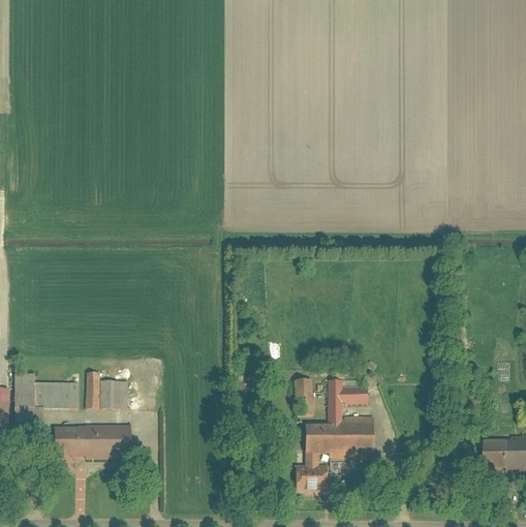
[(96,372),(84,371),(82,406),(94,407),(96,372)]
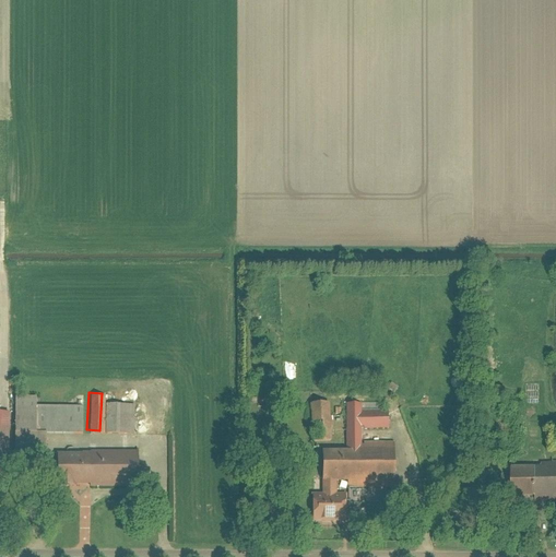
[(36,403),(36,396),(15,395),(14,429),(35,430),(36,403)]
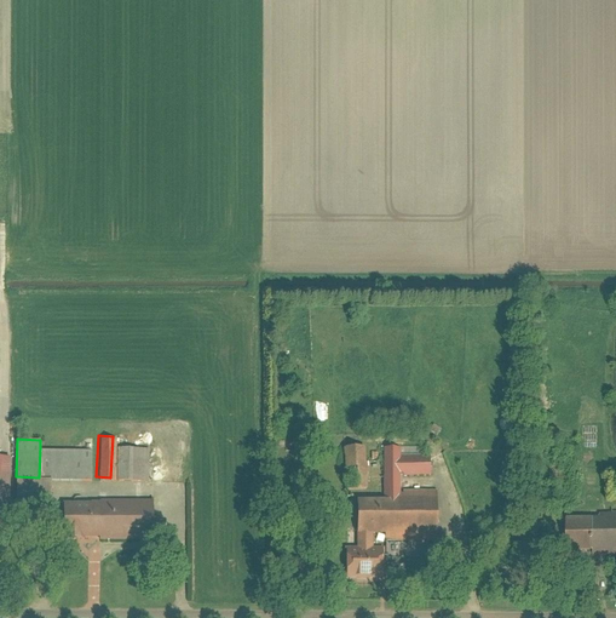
[(401,441),(385,441),(386,496),(358,496),(358,548),(374,548),(374,533),(436,533),(436,486),(401,486),(401,467),(431,465),(431,451),(401,452),(401,441)]
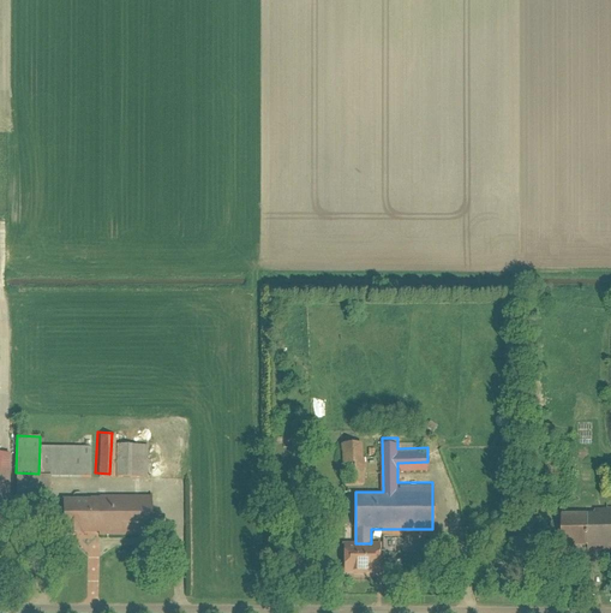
[(363,441),(342,441),(342,483),(363,483),(363,441)]
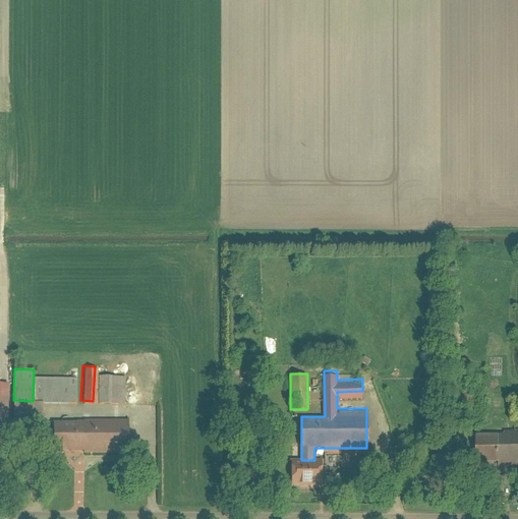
[(122,402),(122,375),(98,375),(98,401),(122,402)]
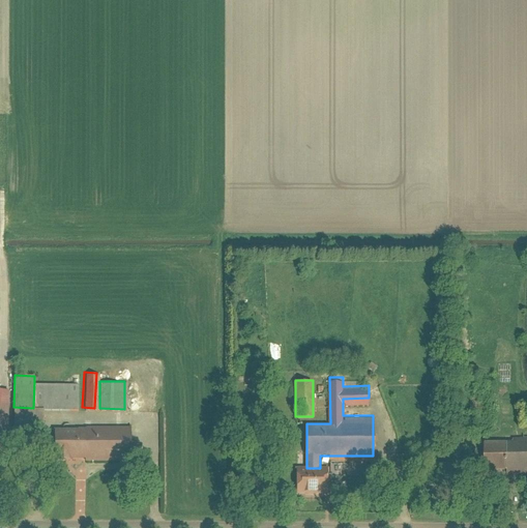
[(75,410),(76,383),(34,382),(33,408),(44,409),(75,410)]
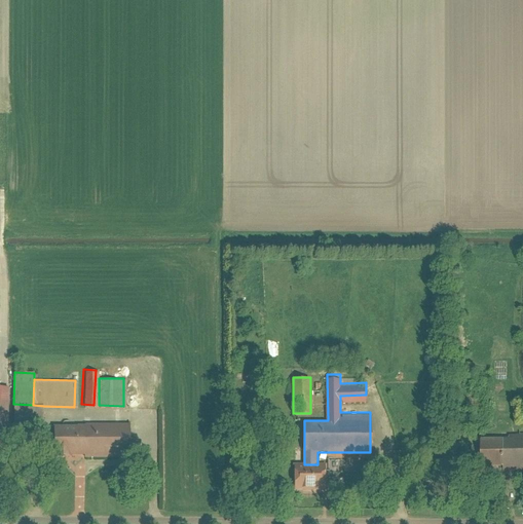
[(33,405),(13,404),(12,427),(42,428),(43,406),(33,405)]
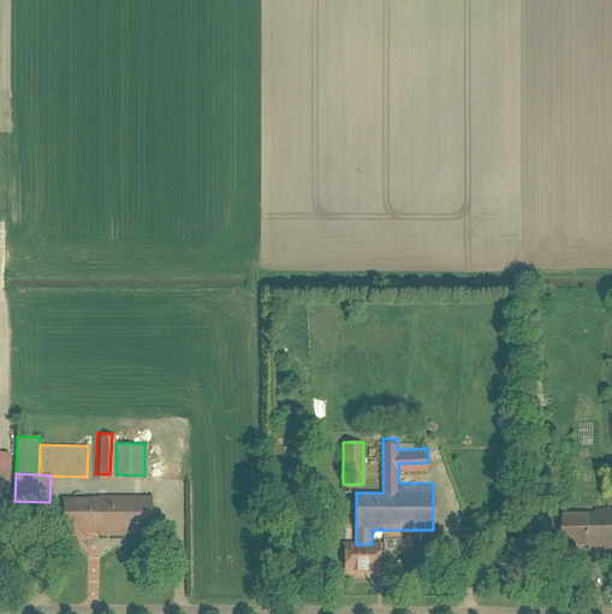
[(64,494),(64,532),(148,533),(149,495),(64,494)]
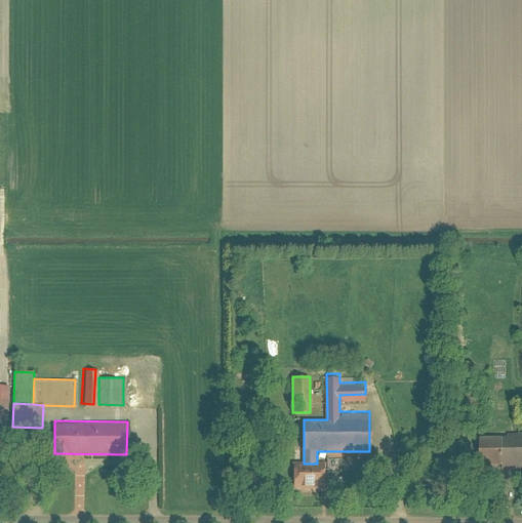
[(511,437),(484,437),(484,467),(521,466),(521,430),(511,431),(511,437)]
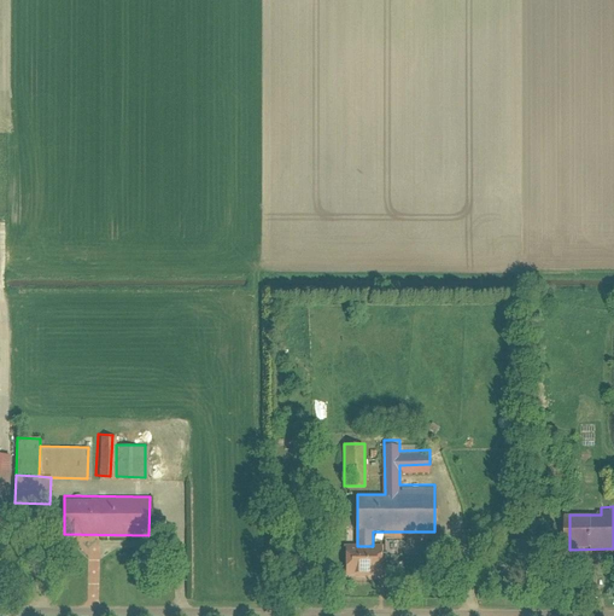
[(348,548),(348,574),(382,574),(382,548),(348,548)]
